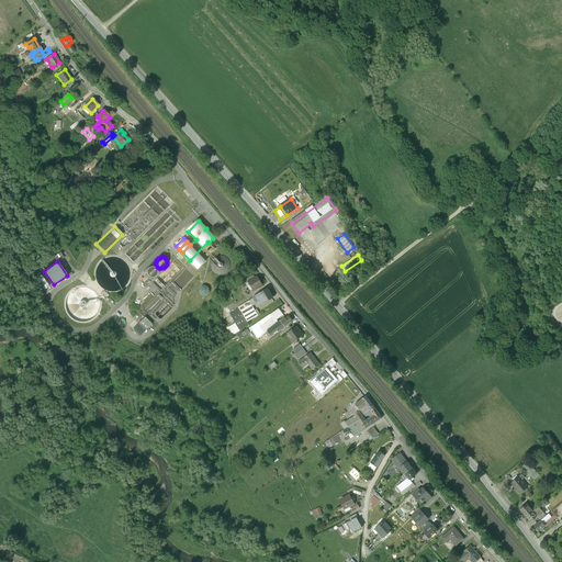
[(157,273),(158,272),(157,271),(157,269),(156,268),(155,267),(154,267),(152,267),(150,267),(149,267),(148,268),(147,269),(146,271),(146,272),(146,273),(147,276),(148,277),(149,277),(150,278),(152,278),(154,278),(155,277),(156,277),(157,276),(157,273)]
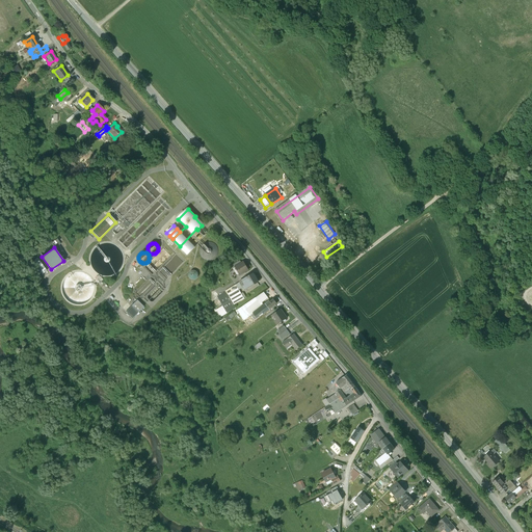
[(31,261),(41,274),(47,270),(37,257),(31,261)]
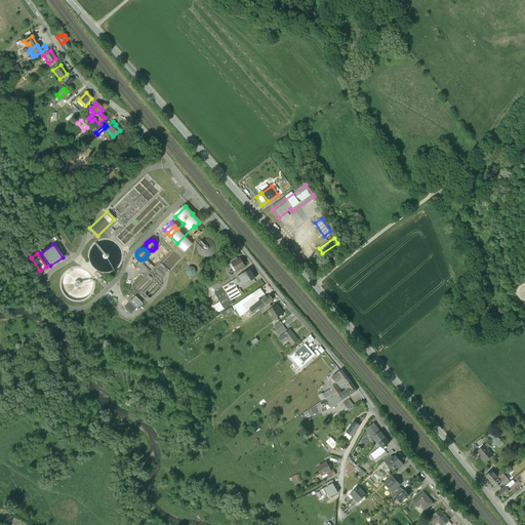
[(239,259),(233,264),(237,271),(245,266),(241,258),(239,259)]
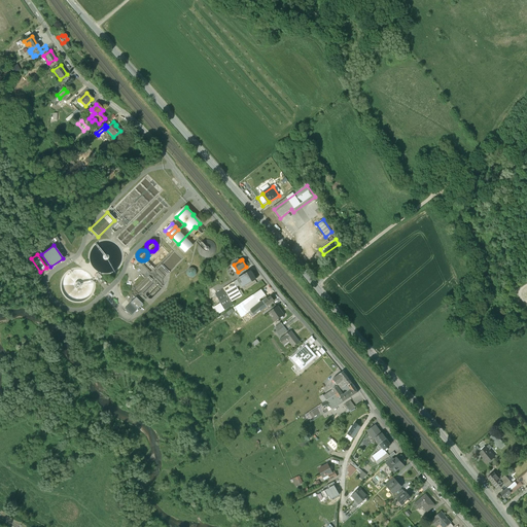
[(237,279),(238,279),(241,285),(243,288),(257,280),(251,271),(237,279)]
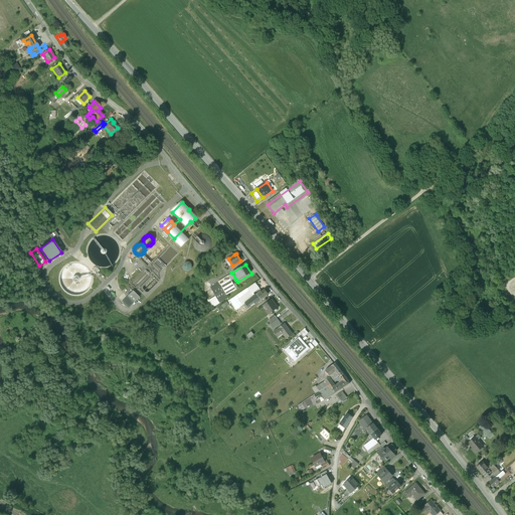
[(232,281),(235,279),(232,273),(218,282),(219,282),(210,287),(216,296),(209,300),(214,307),(227,299),(225,296),(236,289),(238,288),(236,283),(234,285),(232,281)]
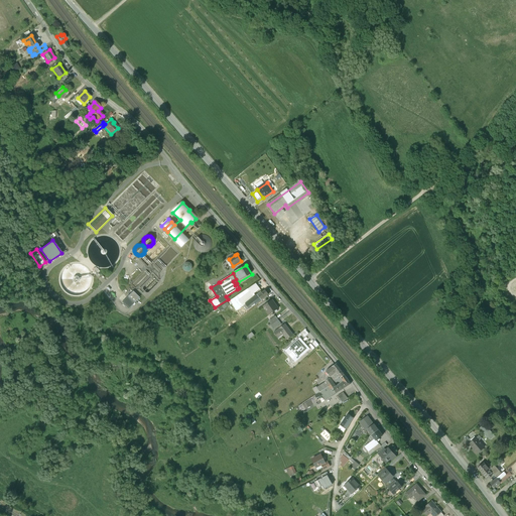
[(260,288),(256,283),(249,289),(251,291),(253,294),(254,294),(260,288)]
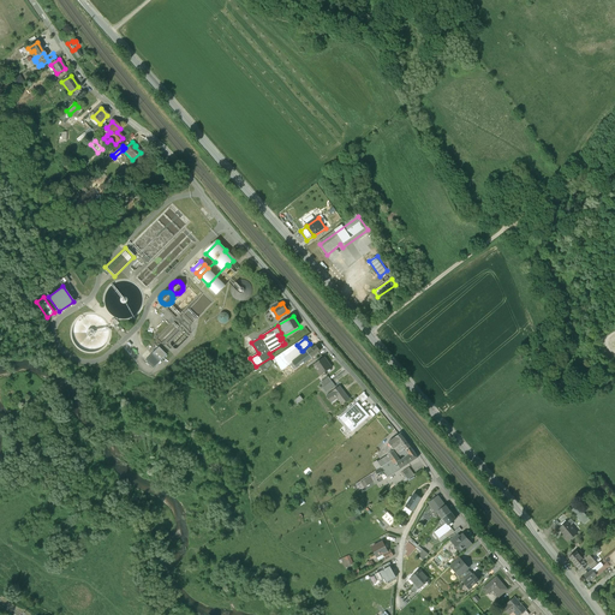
[(314,348),(312,347),(305,353),(294,362),(298,366),(304,362),(305,363),(310,359),(321,351),(317,346),(314,348)]
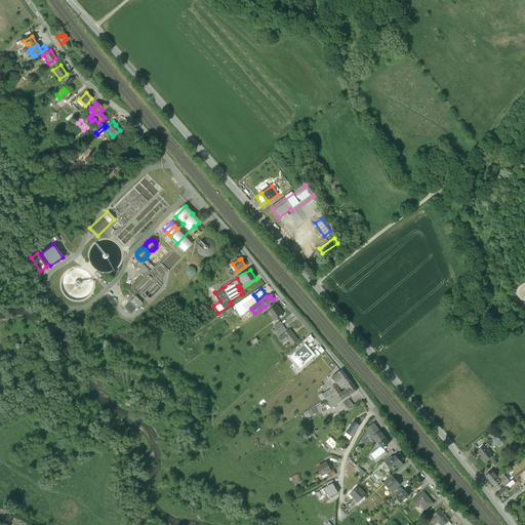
[(134,296),(123,308),(129,314),(142,303),(134,296)]
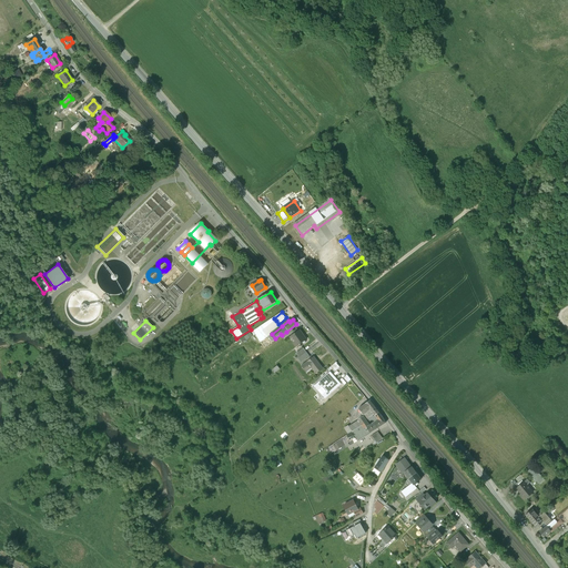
[(279,324),(276,321),(263,331),(269,336),(272,334),(282,326),(280,324),(279,324)]
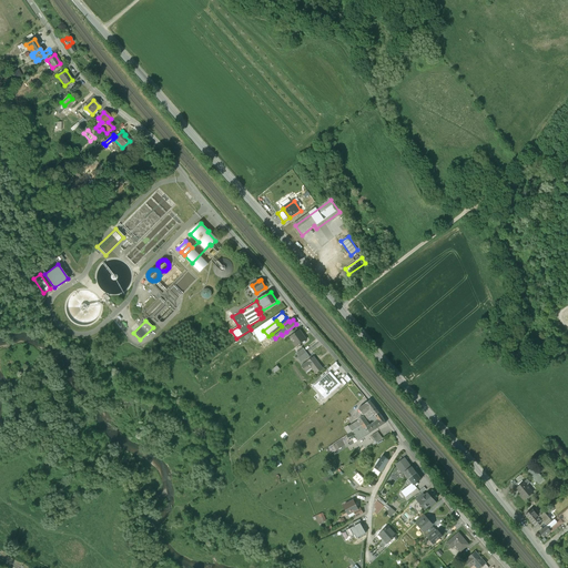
[(294,334),(292,335),(295,341),(294,342),(296,346),(306,338),(305,336),(304,336),(300,330),(300,331),(294,334)]
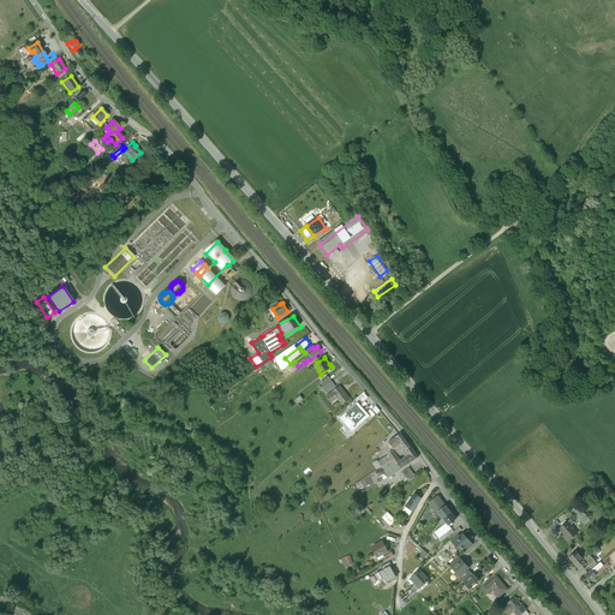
[(326,386),(323,388),(326,392),(335,386),(332,381),(326,386)]
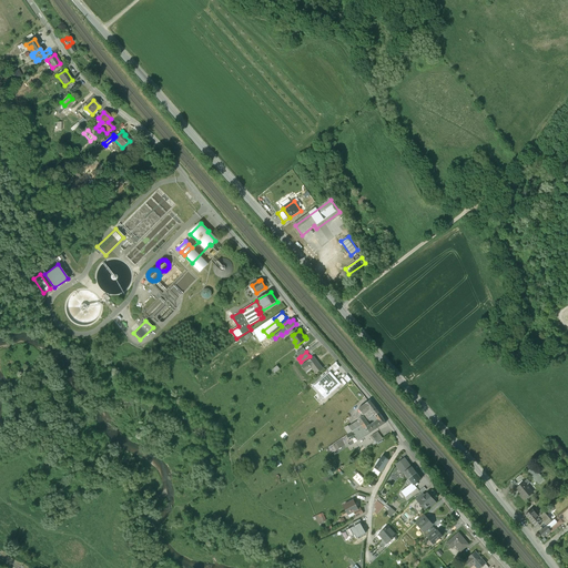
[(323,367),(314,356),(302,366),(306,372),(312,367),(316,374),(323,367)]
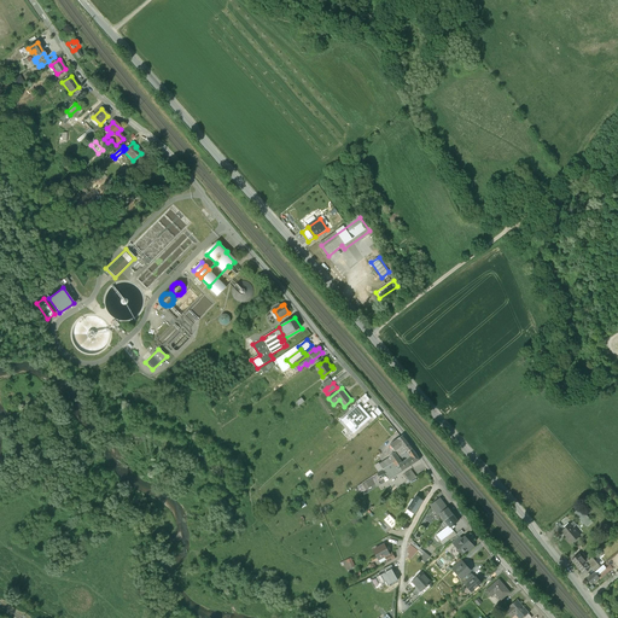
[(360,398),(365,404),(371,400),(367,395),(366,394),(360,398)]
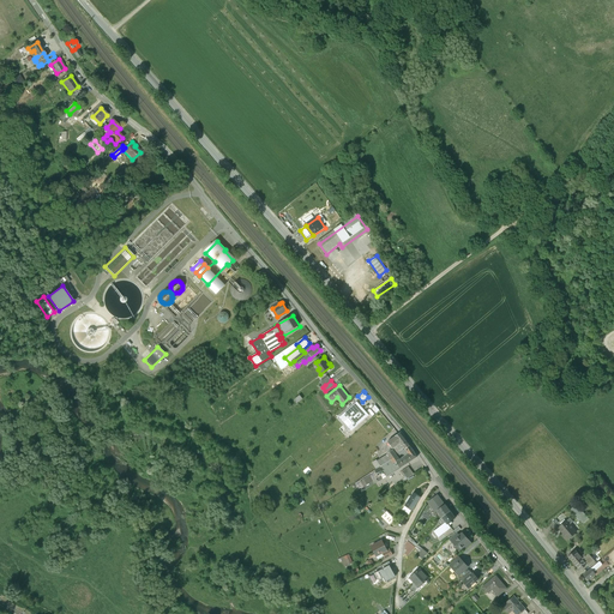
[(357,402),(341,416),(344,422),(349,417),(353,422),(350,425),(354,429),(369,415),(357,402)]
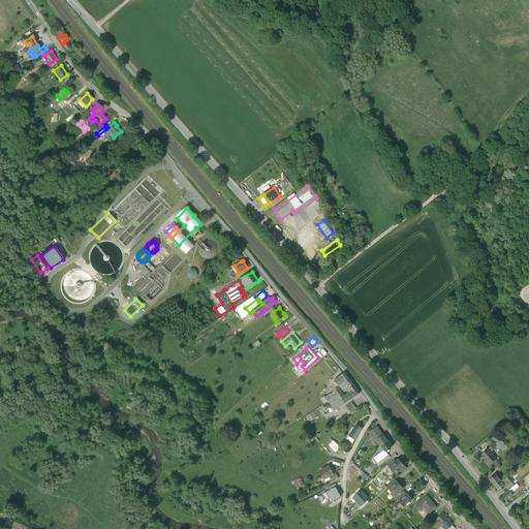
[(344,373),(334,380),(338,386),(345,381),(347,384),(349,386),(352,383),(344,373)]
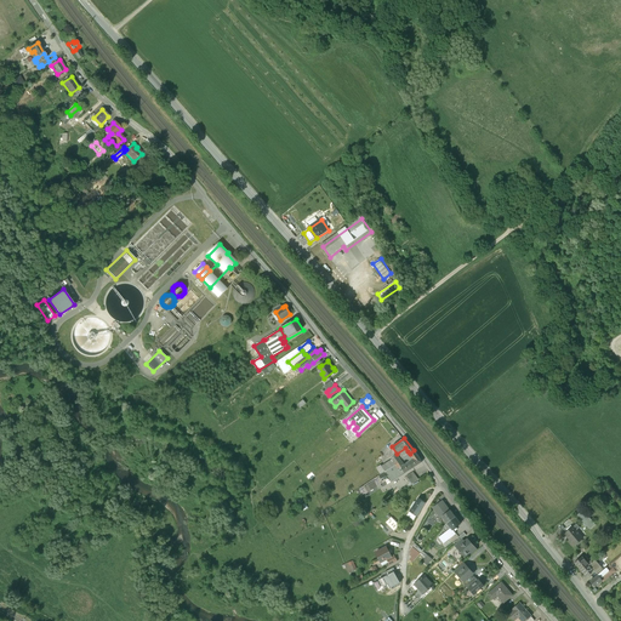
[(414,457),(404,465),(402,461),(396,465),(398,468),(400,466),(402,468),(398,469),(402,474),(422,462),(417,455),(414,450),(410,454),(408,451),(404,455),(405,456),(406,455),(410,459),(412,457),(414,457)]
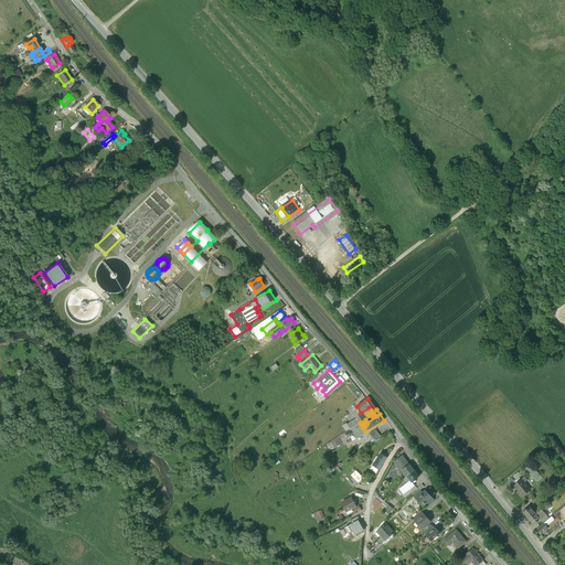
[(361,414),(355,417),(356,419),(358,418),(360,423),(365,419),(363,417),(365,415),(366,414),(365,413),(364,414),(364,413),(361,415),(361,414)]
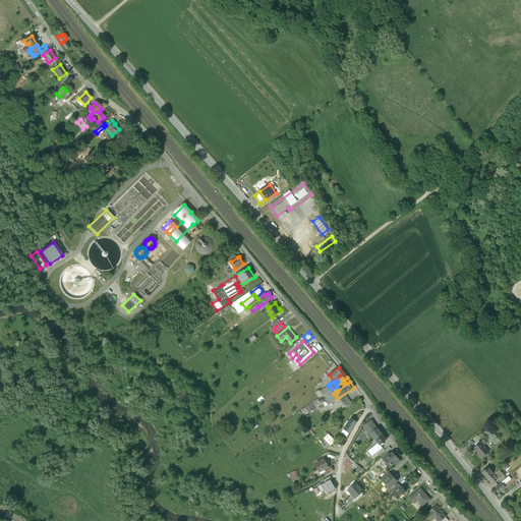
[(347,396),(342,400),(346,406),(351,402),(347,396)]
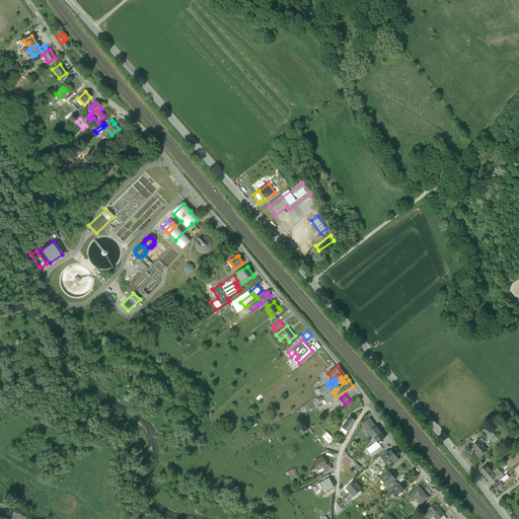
[(309,411),(316,405),(313,400),(306,405),(309,411)]
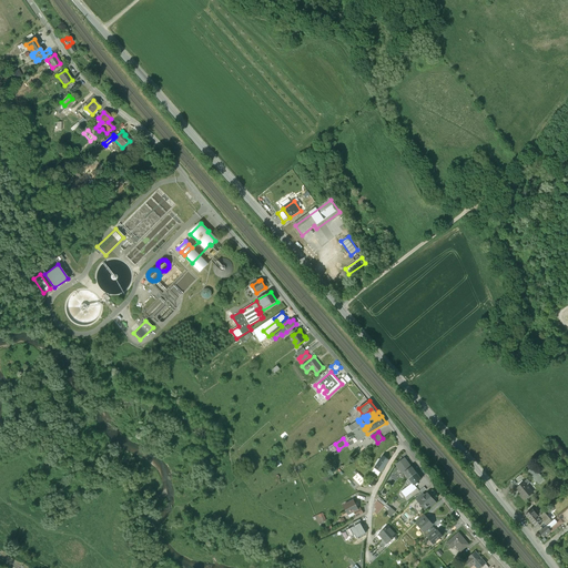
[(388,459),(383,455),(378,462),(385,465),(388,459)]
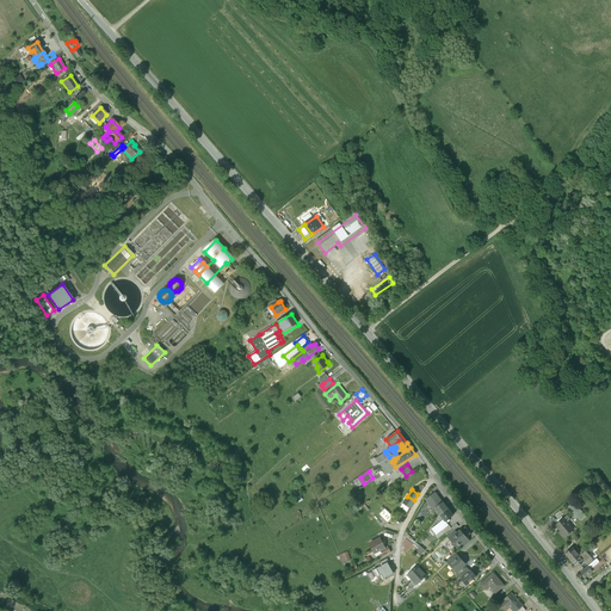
[(443,501),(436,507),(440,514),(448,508),(443,501)]
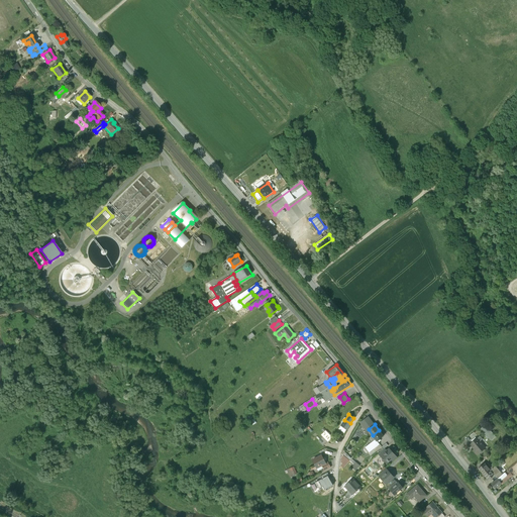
[(496,436),(486,424),(481,428),(491,440),(496,436)]
